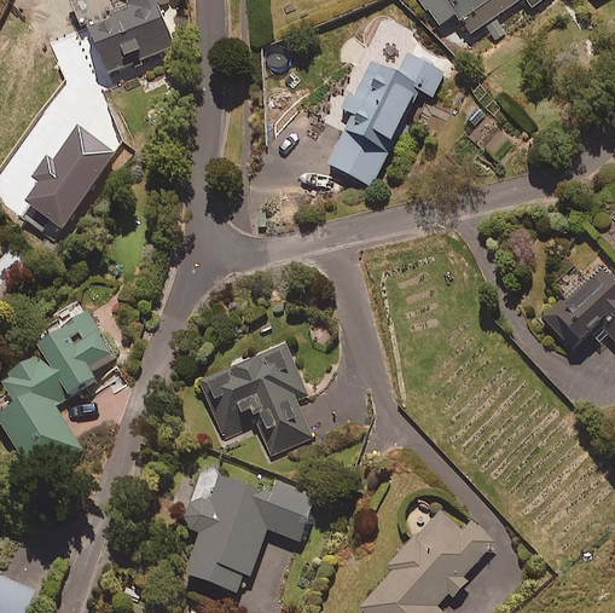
[(121,0),(125,7),(81,27),(99,70),(166,41),(148,1),(150,0),(121,0)]
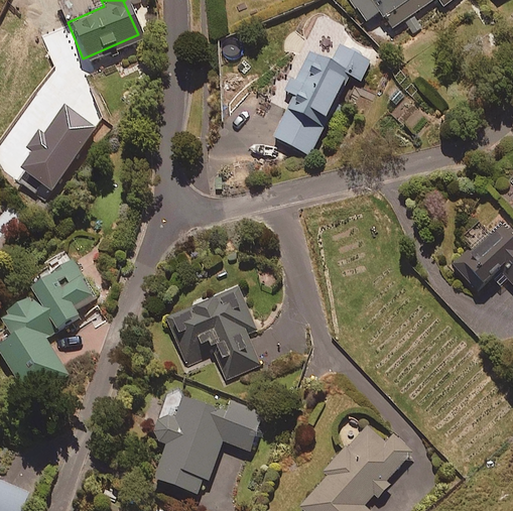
[(351,0),(367,18),(378,9),(392,26),(427,0),(438,0),(441,4),(445,0),(351,0)]
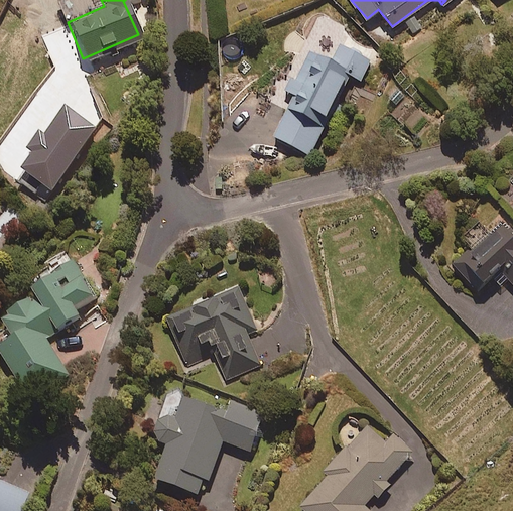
[(369,58),(340,42),(330,62),(308,51),(287,91),(294,95),(272,134),(307,153),(350,74),(358,78),(369,58)]
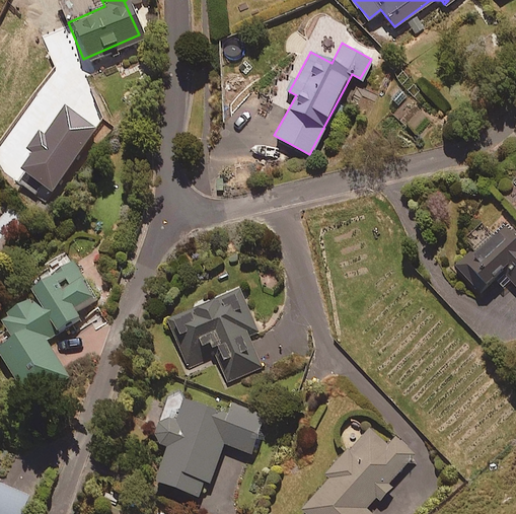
[(515,237),(503,223),(456,267),(481,294),(504,273),(515,285),(515,237)]
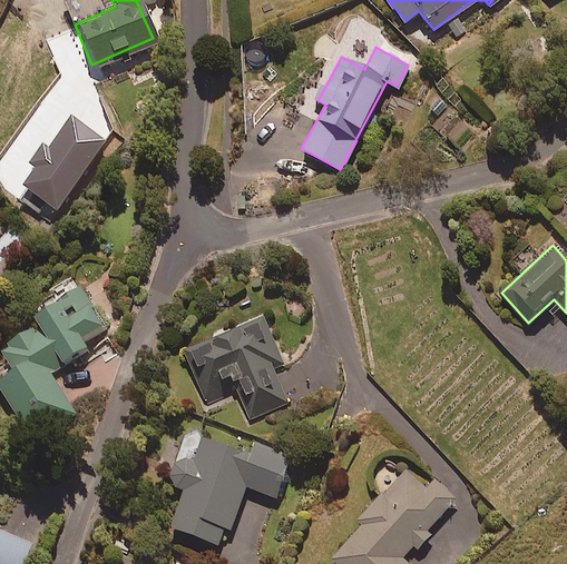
[(0,270),(10,255),(0,248),(0,270)]
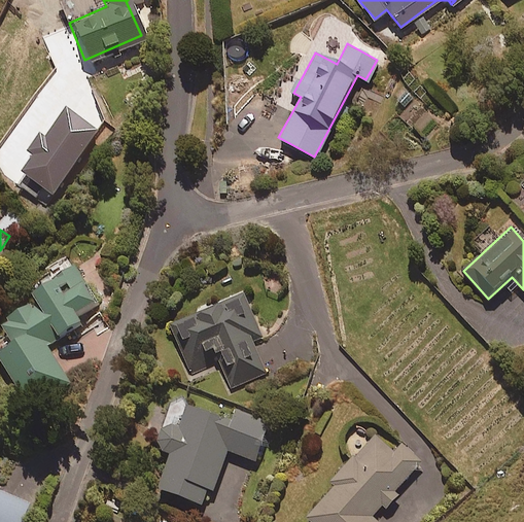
[(0,325),(11,343),(0,350),(0,361),(26,404),(68,378),(45,342),(80,320),(75,312),(94,301),(71,265),(56,275),(59,280),(34,296),(39,302),(31,307),(29,304),(8,316),(9,318),(0,323),(0,325)]
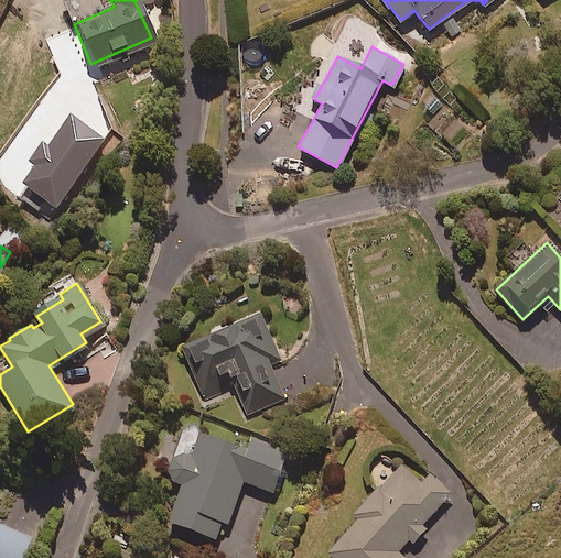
[(280,360),(261,314),(183,345),(202,392),(234,379),(246,409),(282,395),(269,363),(280,360)]
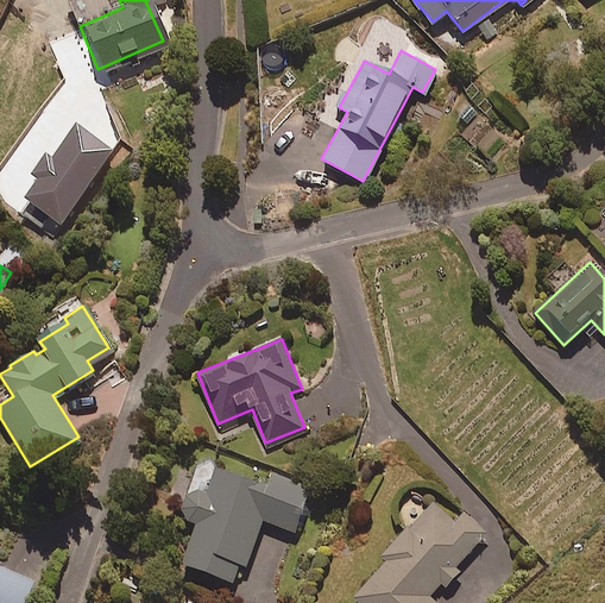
[(269,491),(218,472),(208,500),(190,492),(181,517),(197,523),(182,565),(233,584),(240,564),(245,566),(263,520),(294,532),(310,489),(275,475),(269,491)]
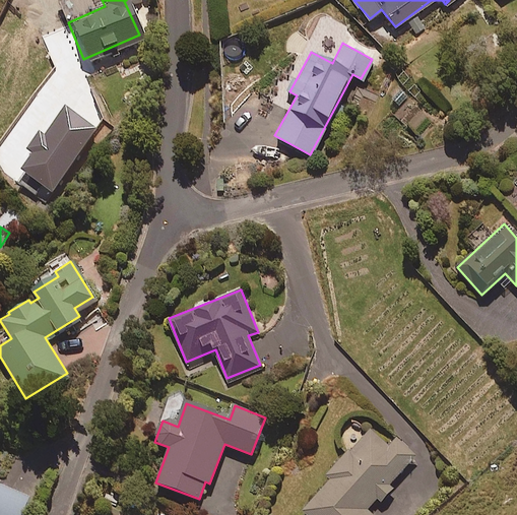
[(376,498),(380,501),(393,486),(389,481),(414,453),(396,437),(389,446),(369,429),(300,508),(308,514),(373,514),(367,509),(376,498)]
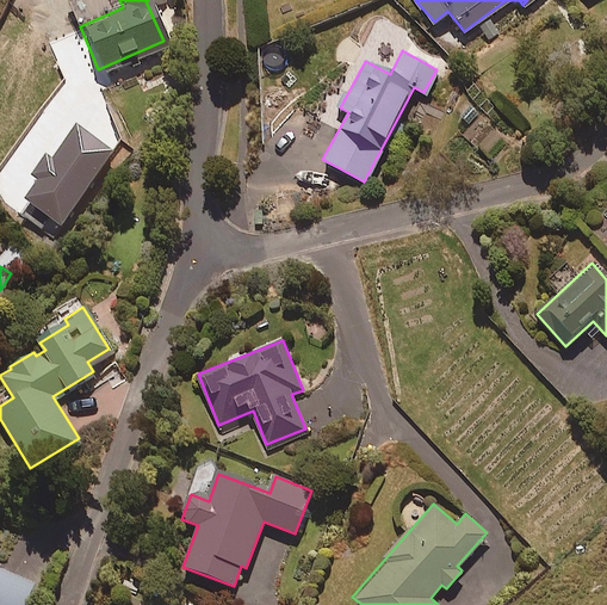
[(0,604),(24,604),(33,584),(0,570),(0,604)]
